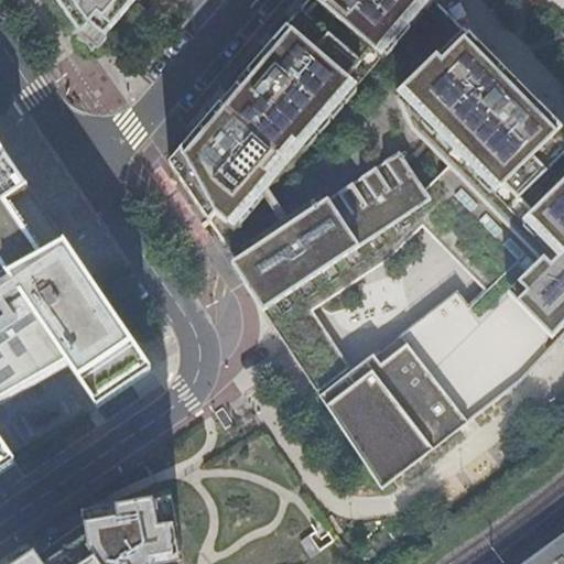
[(60,0),(84,34),(96,20),(107,35),(137,0),(60,0)]
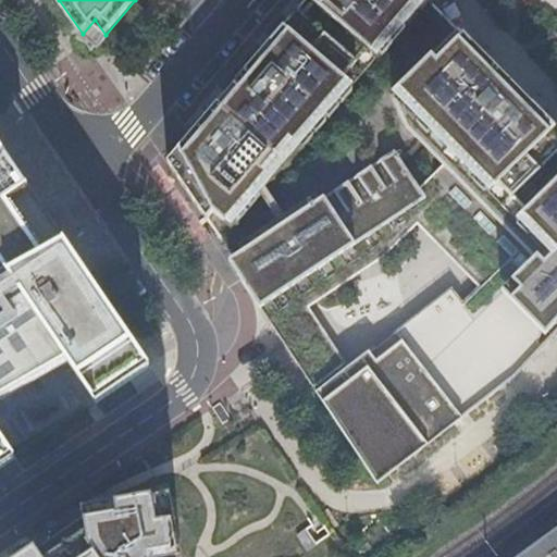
[(319,0),(381,49),(420,0),(319,0)]
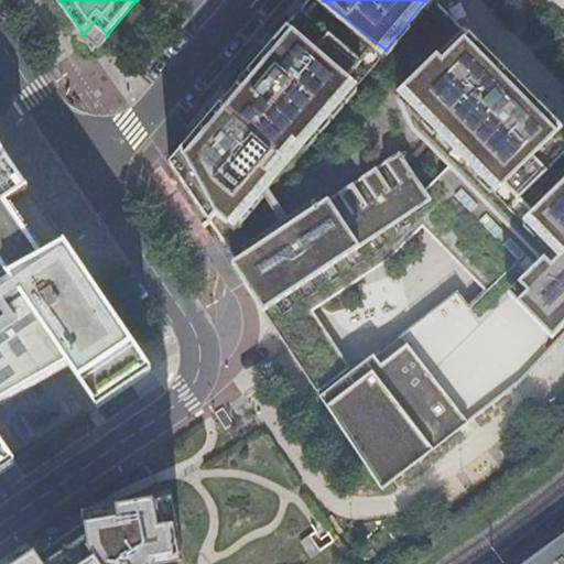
[(96,20),(84,34),(95,50),(107,35),(96,20)]
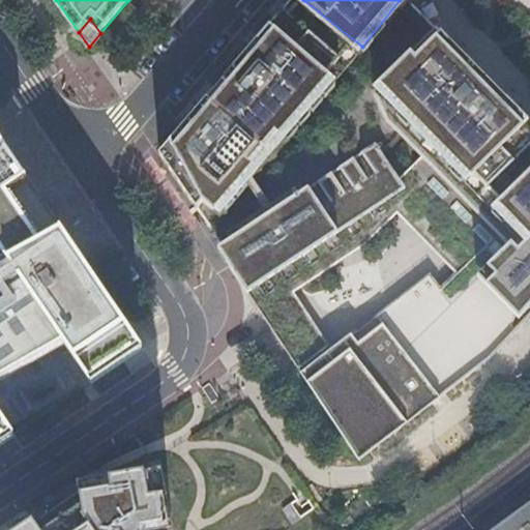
[(461,173),(526,114),(438,26),(416,49),(409,41),(375,78),(435,145),(461,173)]
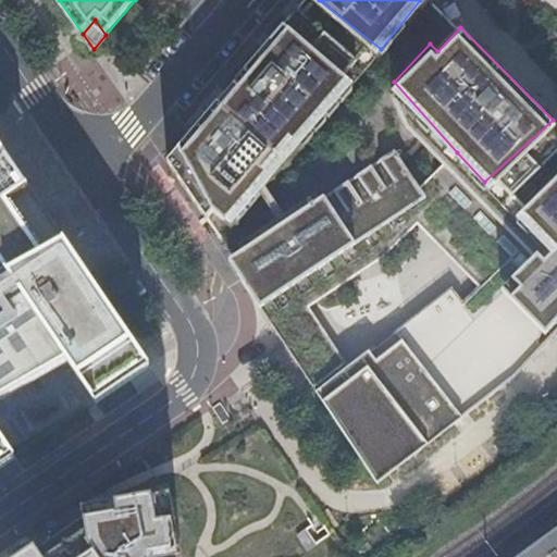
[(230,226),(351,93),(276,28),(164,156),(205,217),(211,211),(230,226)]
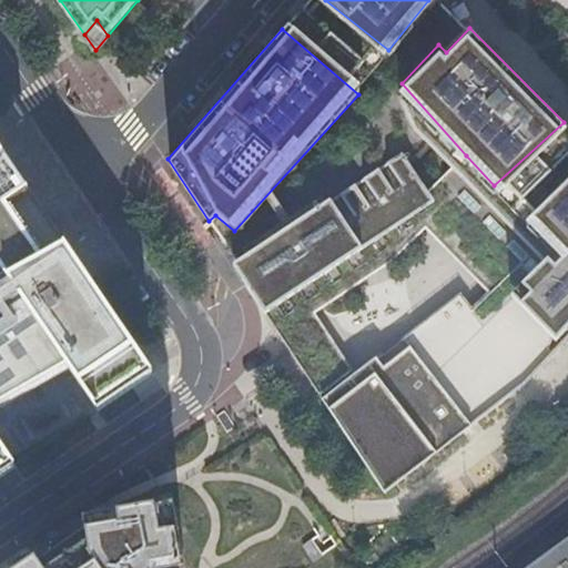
[(100,411),(156,372),(69,242),(47,257),(10,204),(32,189),(0,140),(0,478),(19,466),(0,437),(0,406),(71,367),(100,411)]
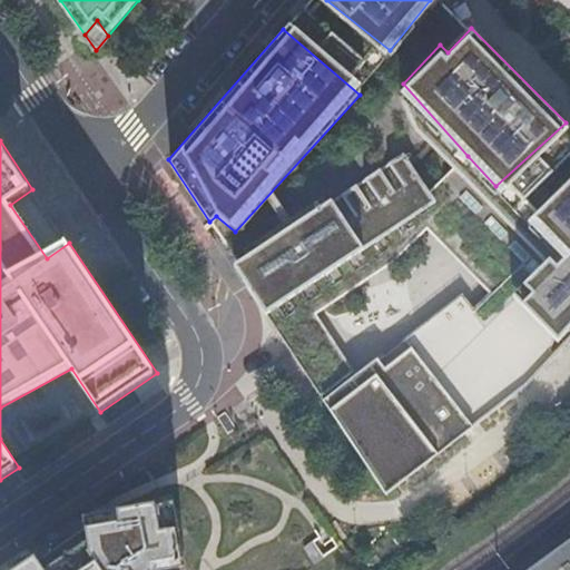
[(227,258),(266,312),(436,200),(429,189),(404,155),(227,258)]
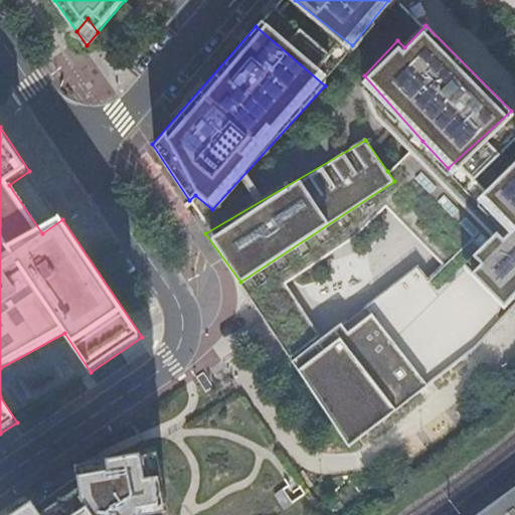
[(240,282),(291,358),(320,337),(284,282),(353,237),(385,206),(443,265),(453,253),(463,264),(475,251),(496,229),(469,208),(411,152),(387,171),(394,181),(240,282)]
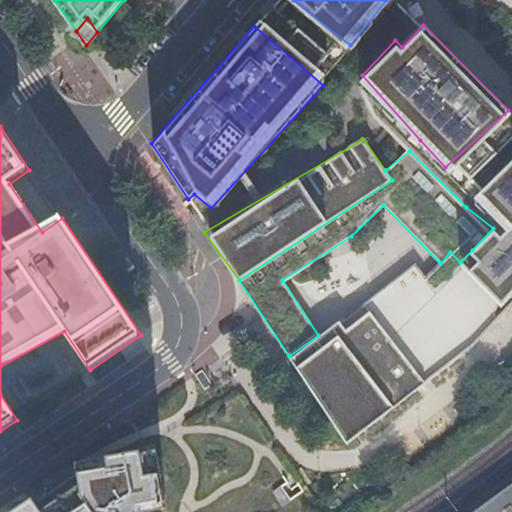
[(511,302),(511,158),(476,196),(508,226),(500,234),(493,228),(472,250),(460,262),(506,309),(511,302)]
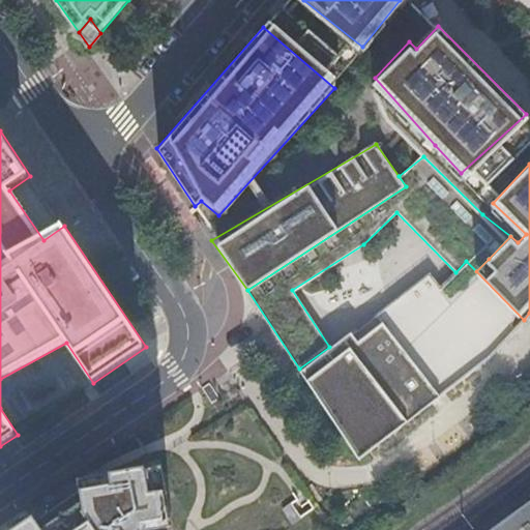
[(488,359),(524,320),(476,271),(466,261),(455,272),(439,288),(428,274),(329,347),(299,369),(363,455),(488,359)]
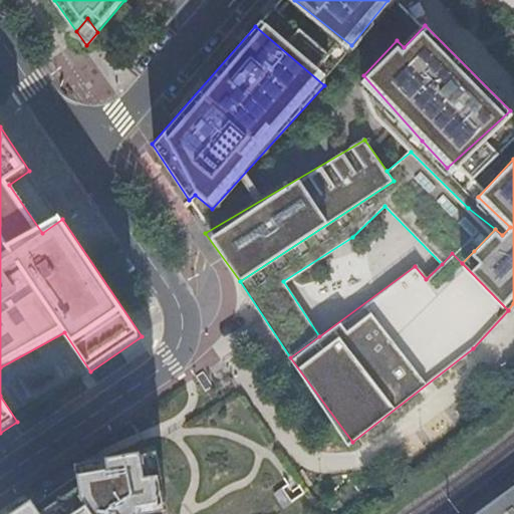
[(153,454),(145,456),(155,507),(163,506),(153,454)]
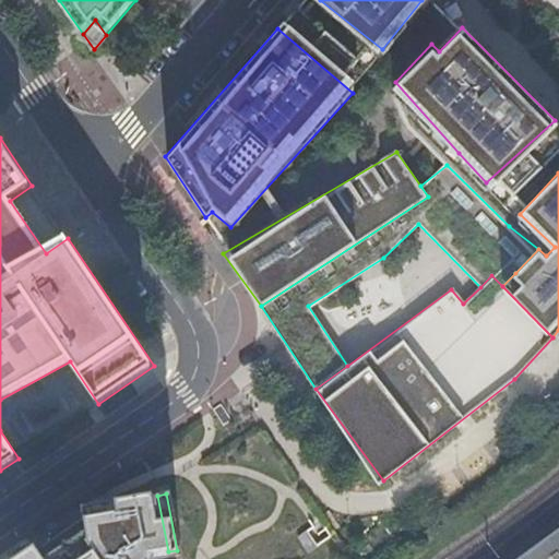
[(34,555),(31,549),(15,558),(143,558),(143,556),(154,555),(168,551),(157,496),(78,510),(80,524),(47,546),(34,555)]
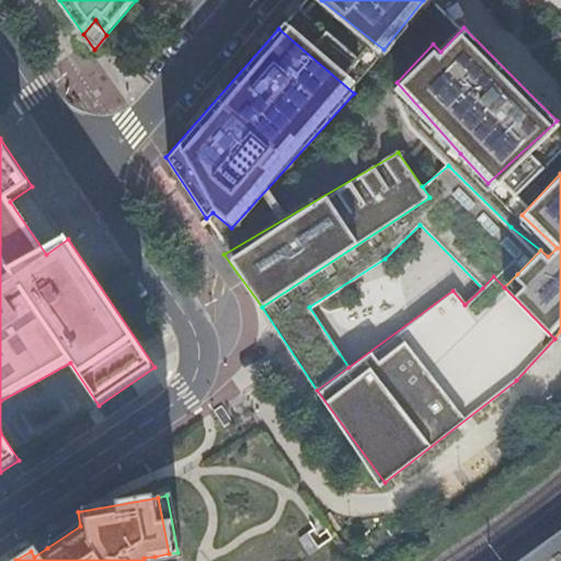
[(296,535),(309,554),(332,538),(319,519),(296,535)]
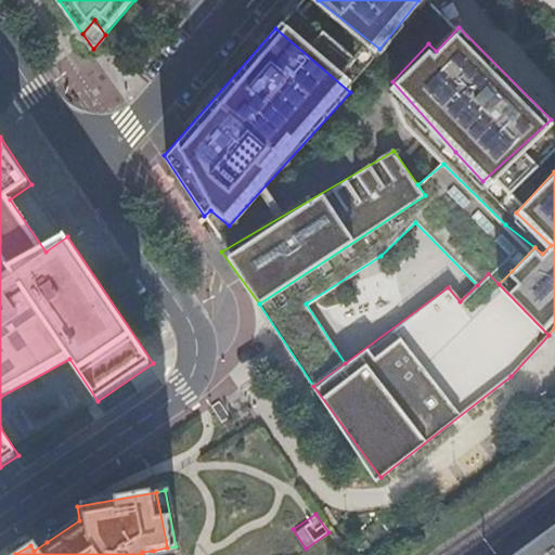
[(554,554),(554,525),(513,554),(554,554)]
